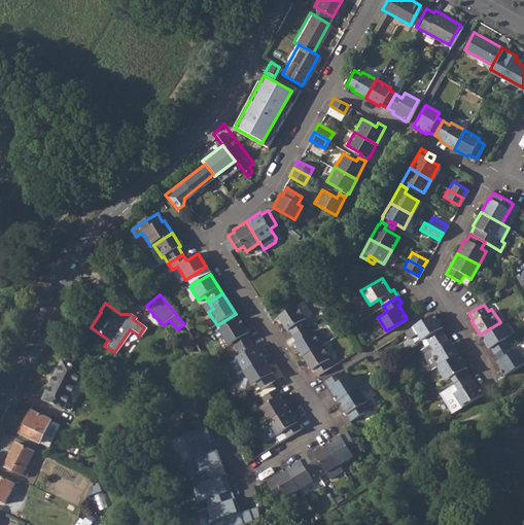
[(287,329),(292,336),(306,327),(302,320),(304,319),(295,306),(277,317),(285,330),(287,329)]
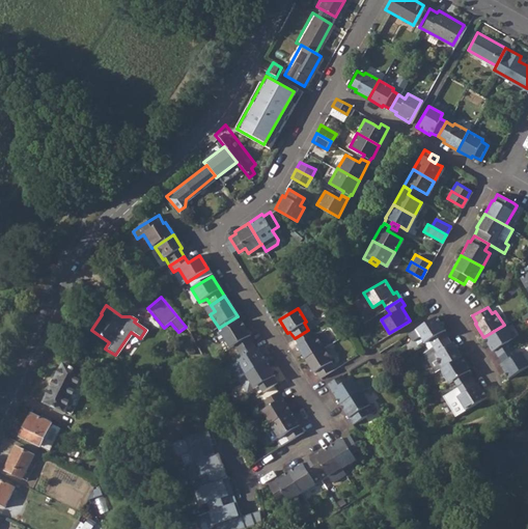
[(444,329),(436,316),(414,329),(407,334),(412,340),(419,336),(423,342),(428,339),(433,346),(447,337),(442,330),(444,329)]
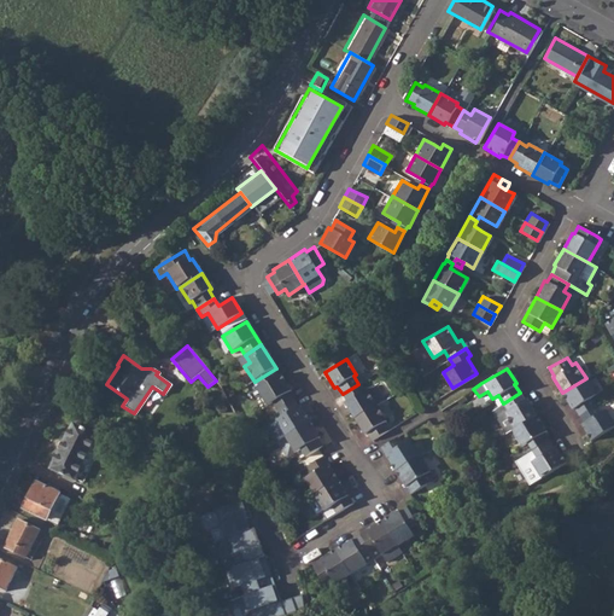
[(257,391),(267,406),(272,404),(276,411),(293,401),(288,393),(291,391),(281,377),(279,378),(274,370),(255,382),(253,383),(257,391)]
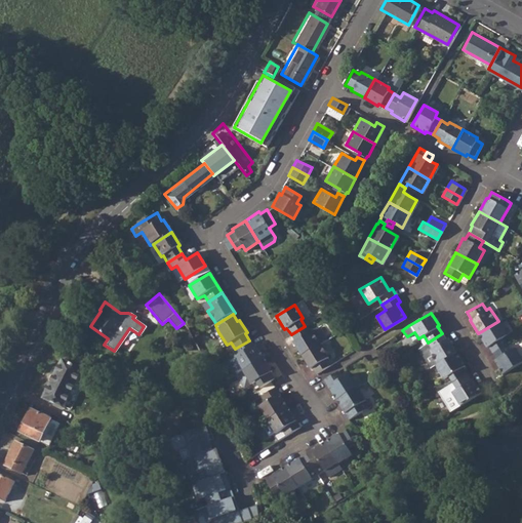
[(488,346),(492,353),(507,343),(503,336),(507,334),(498,321),(478,333),(486,347),(488,346)]
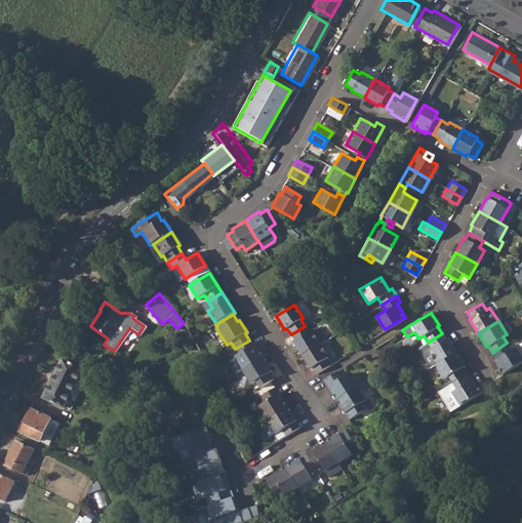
[(292,342),(302,355),(320,344),(328,338),(319,325),(309,331),(305,326),(291,334),(294,340),(292,342)]
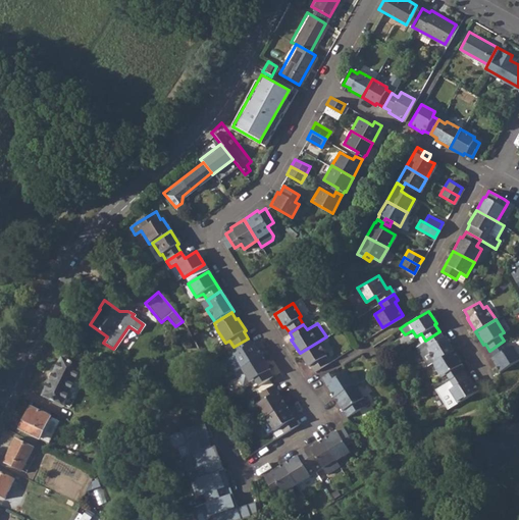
[(426,349),(435,361),(454,350),(445,336),(443,338),(439,331),(425,341),(429,347),(426,349)]
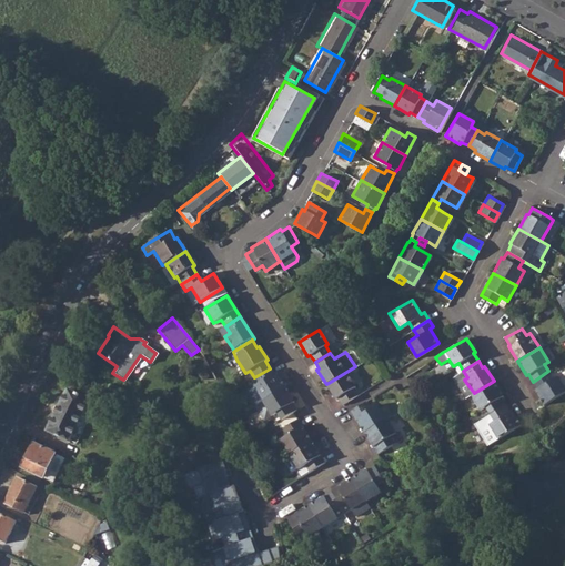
[(453,366),(457,374),(463,371),(458,363),(453,366)]
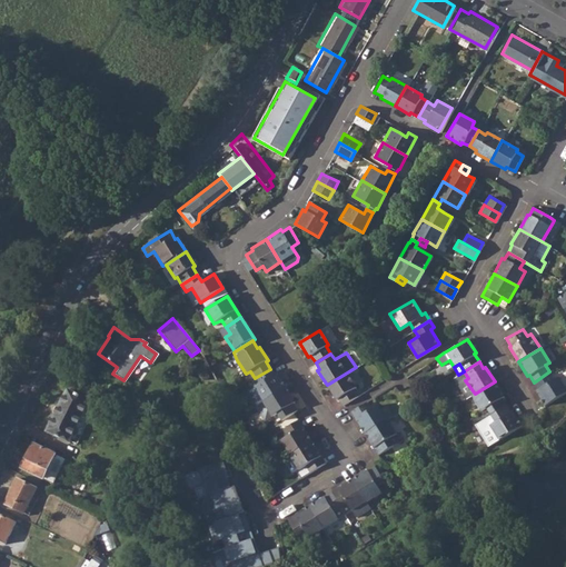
[(256,388),(265,403),(286,389),(277,375),(276,376),(270,369),(255,378),(260,386),(256,388)]
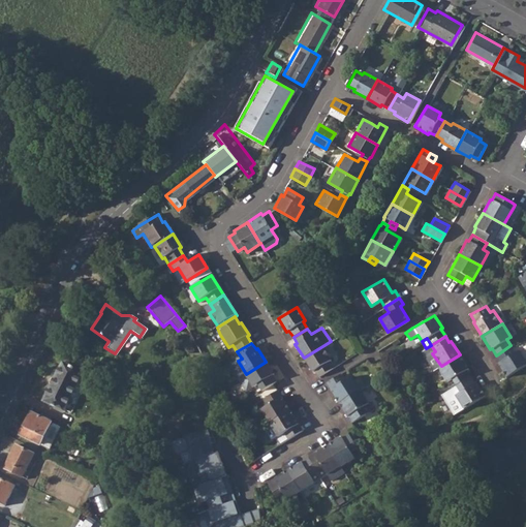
[(435,351),(431,345),(426,348),(430,354),(432,353),(435,351)]
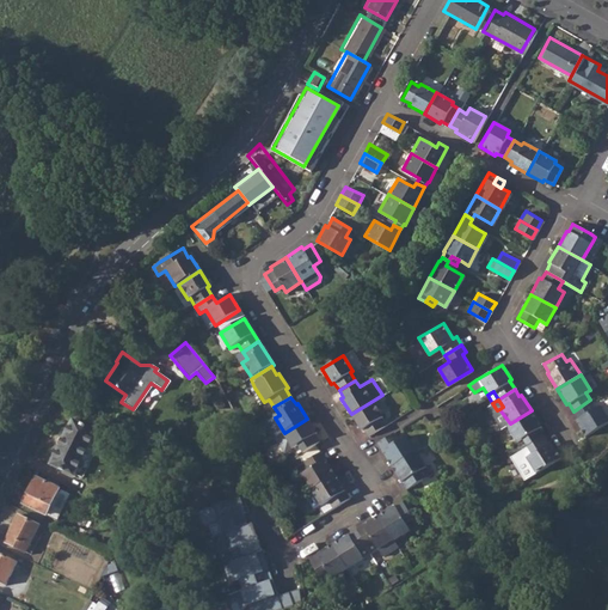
[(576,420),(585,435),(607,420),(607,418),(600,404),(595,408),(590,400),(573,412),(578,419),(576,420)]
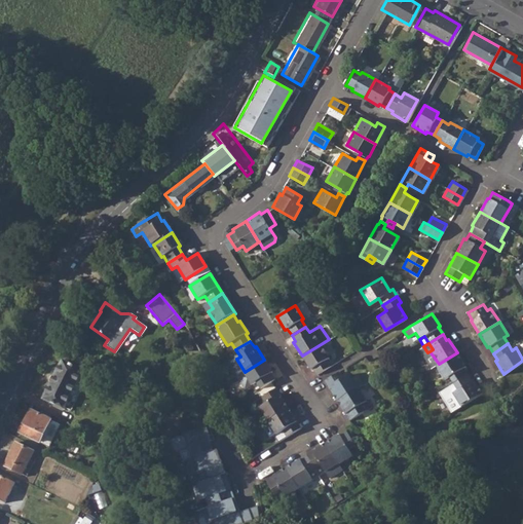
[(312,368),(316,374),(331,366),(327,360),(329,358),(321,344),(302,356),(311,369),(312,368)]
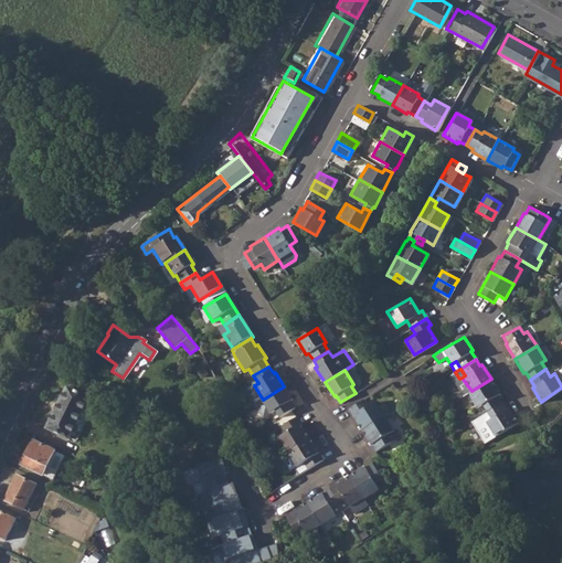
[(483,404),(487,411),(502,401),(498,394),(500,393),(491,379),(472,391),(468,393),(477,407),(483,404)]
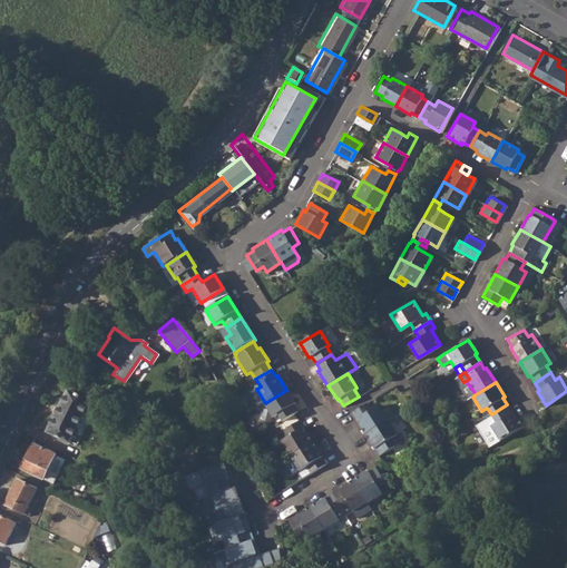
[(68,440),(75,443),(95,402),(65,388),(44,431),(67,442),(68,440)]
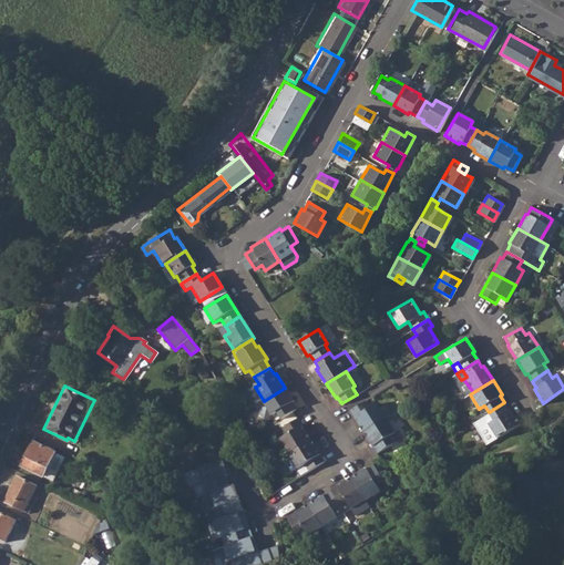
[(278,412),(283,420),(297,410),(293,403),(295,402),(285,388),(264,401),(273,415),(278,412)]
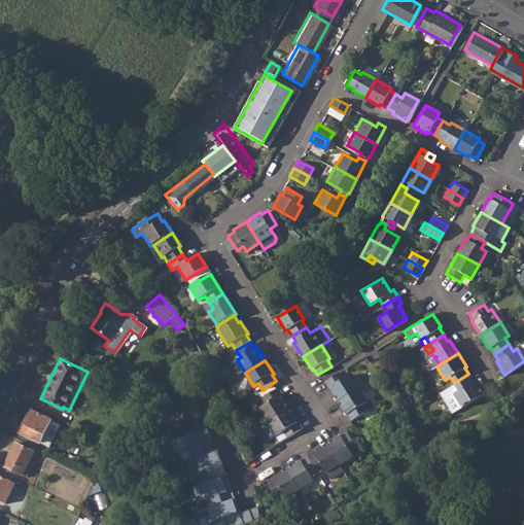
[(338,400),(358,387),(349,375),(344,378),(339,371),(325,380),(338,400)]
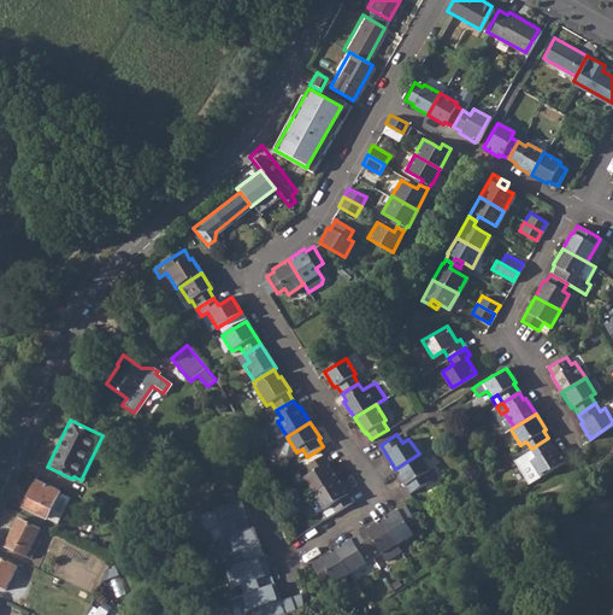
[(531,461),(541,475),(565,460),(555,444),(553,446),(548,438),(531,449),(537,457),(531,461)]
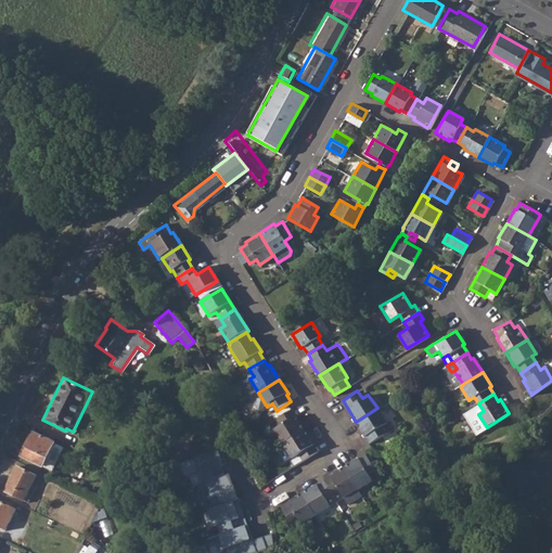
[(356,422),(369,442),(395,427),(390,422),(388,422),(377,408),(356,422)]
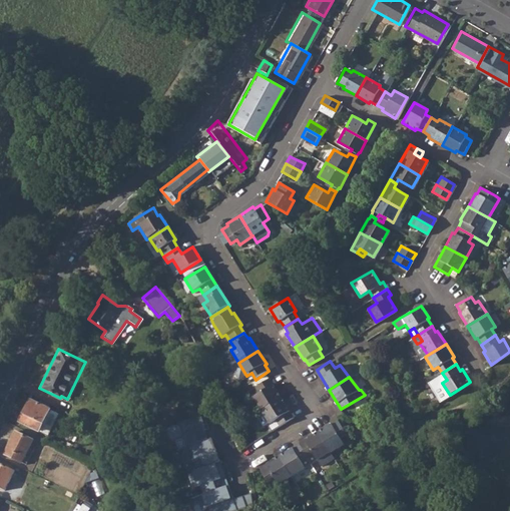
[(256,398),(263,411),(284,398),(271,379),(257,388),(261,394),(256,398)]
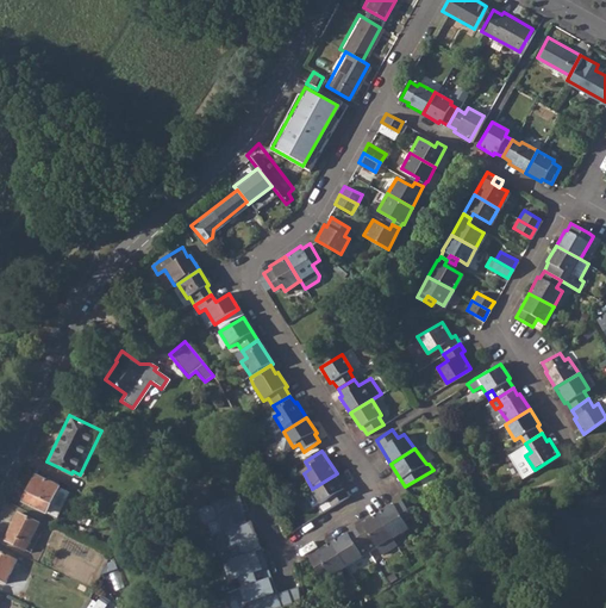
[(330,501),(333,508),(351,496),(337,473),(312,489),(323,504),(330,501)]
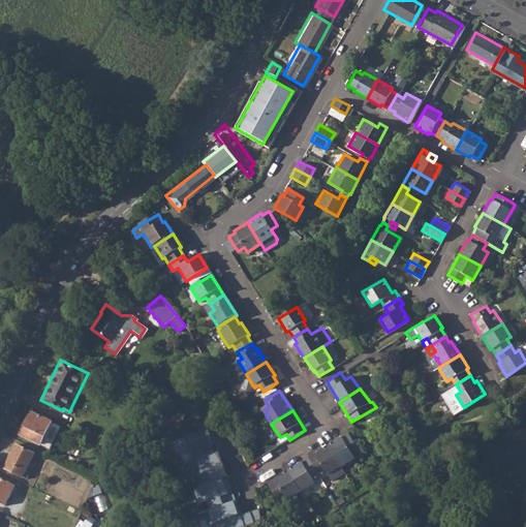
[(18,433),(37,442),(49,421),(29,411),(18,433)]
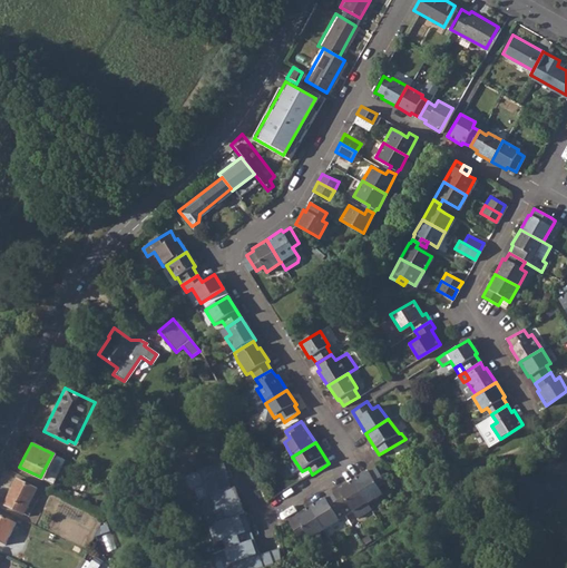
[(62,458),(52,453),(40,477),(50,482),(62,458)]
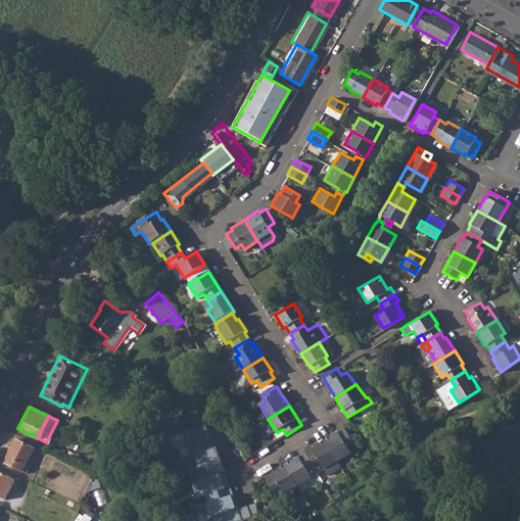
[(237,507),(205,420),(182,429),(190,453),(181,456),(196,496),(193,498),(196,506),(206,503),(211,520),(227,520),(232,519),(232,520),(233,520),(250,515),(246,504),(237,507)]
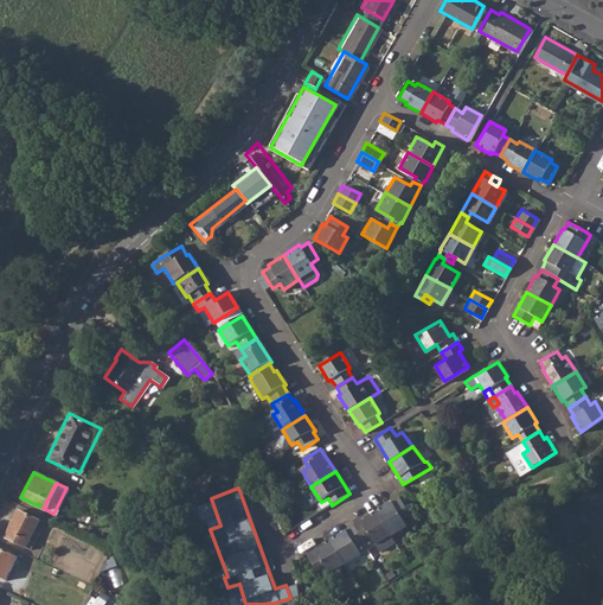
[(390,534),(391,534),(406,524),(402,517),(410,513),(398,496),(376,510),(390,534)]
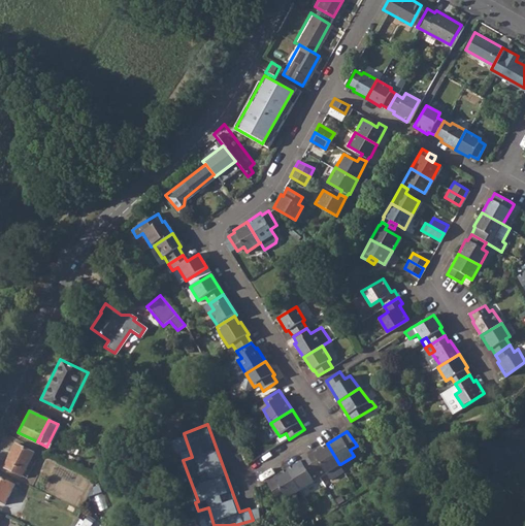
[(0,465),(23,477),(34,453),(12,441),(0,465)]
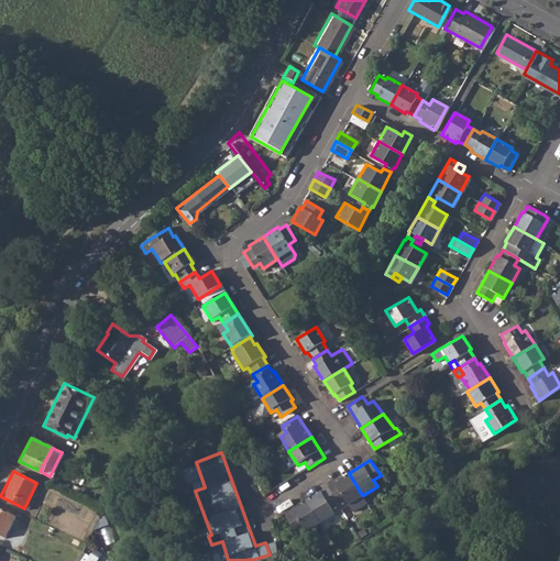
[(328,486),(338,502),(341,508),(348,504),(353,510),(368,502),(363,495),(362,495),(349,473),(328,486)]
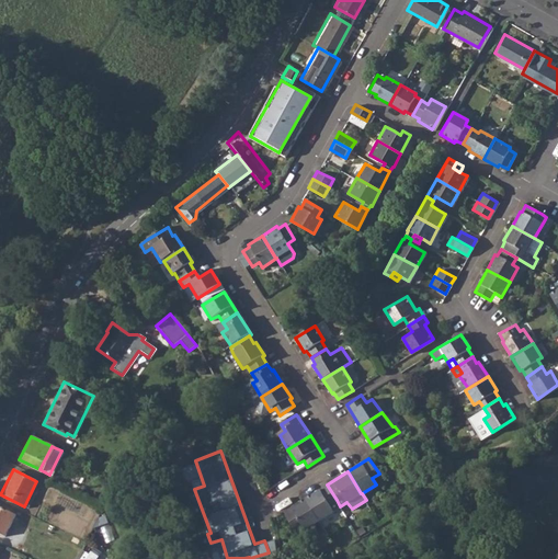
[(305,498),(319,520),(340,506),(337,500),(327,485),(305,498)]
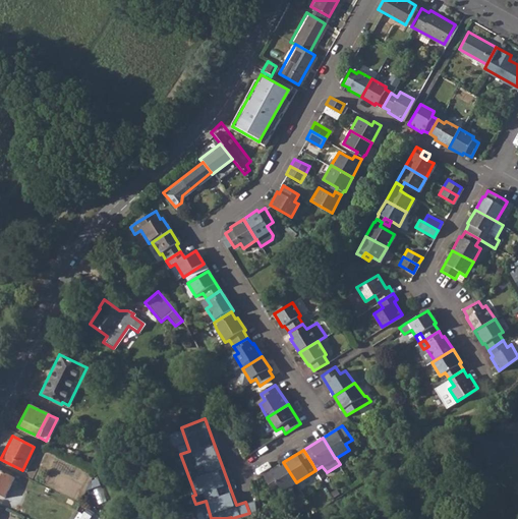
[(279,485),(283,492),(297,483),(296,482),(283,462),(264,475),(273,489),(279,485)]
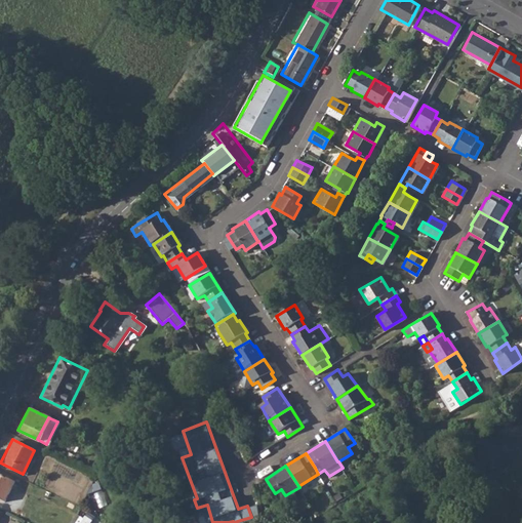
[(0,499),(2,500),(9,487),(5,485),(8,479),(0,475),(0,499)]
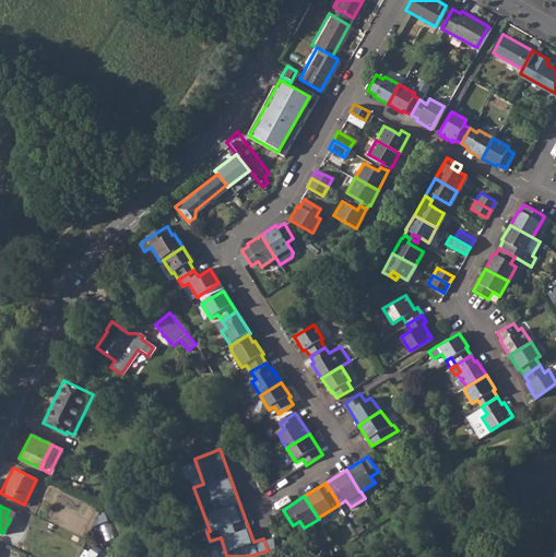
[(109,556),(110,556),(91,543),(85,550),(79,546),(72,556),(109,556)]
